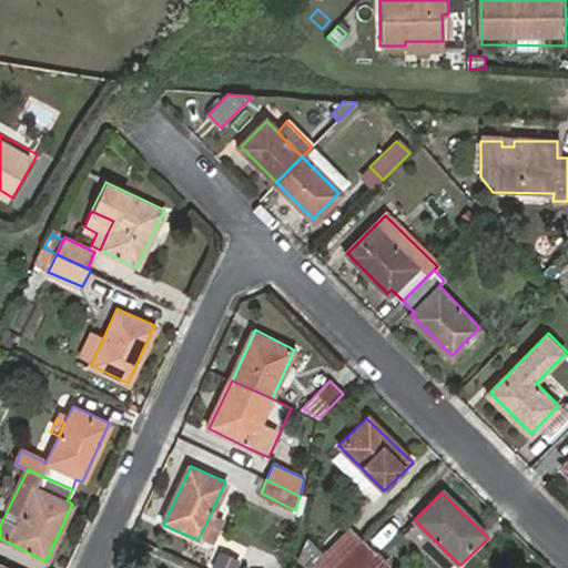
[(210,516),(199,538),(211,544),(221,520),(210,516)]
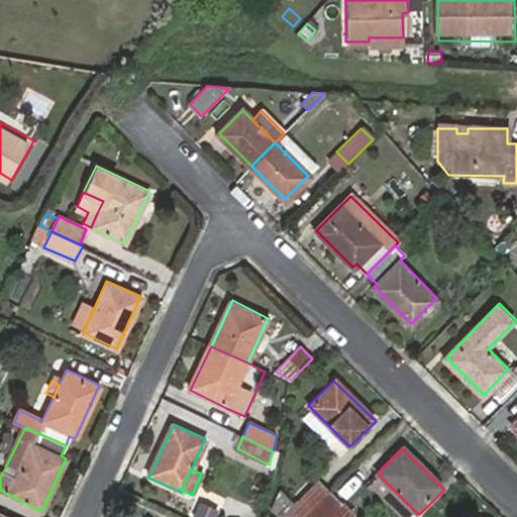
[(403,516),(407,516),(414,510),(381,477),(372,486),(403,516)]
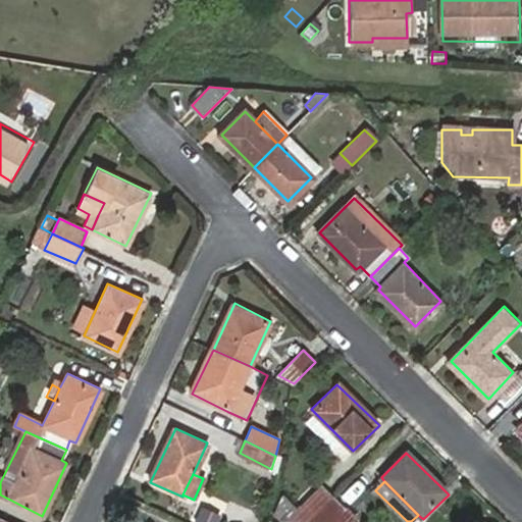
[(289,521),(307,521),(332,496),(323,486),(288,521),(289,521)]
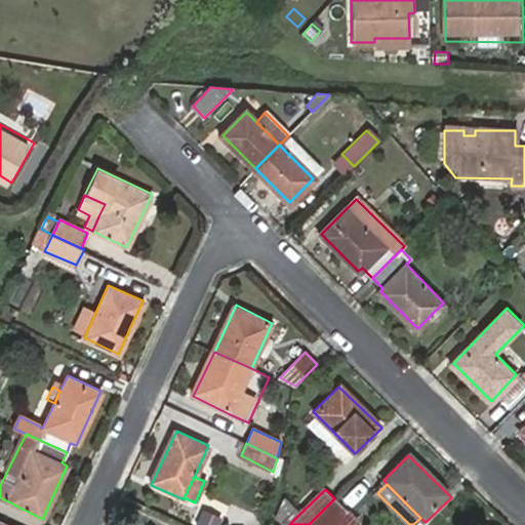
[(332,524),(348,511),(334,498),(309,524),(332,524)]
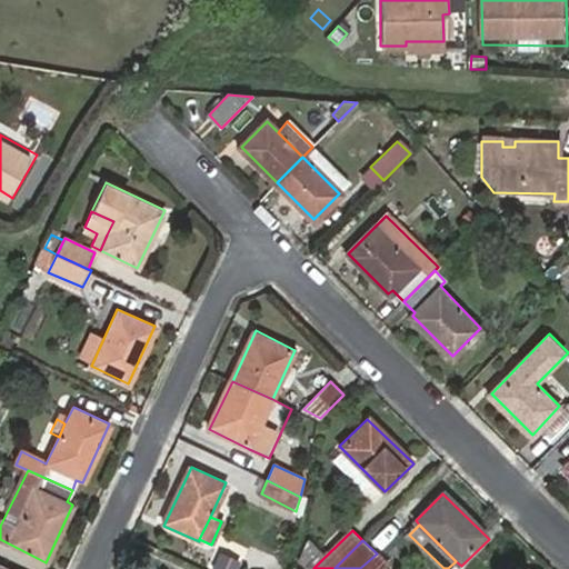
[(219,555),(211,568),(233,568),(237,563),(219,555)]
